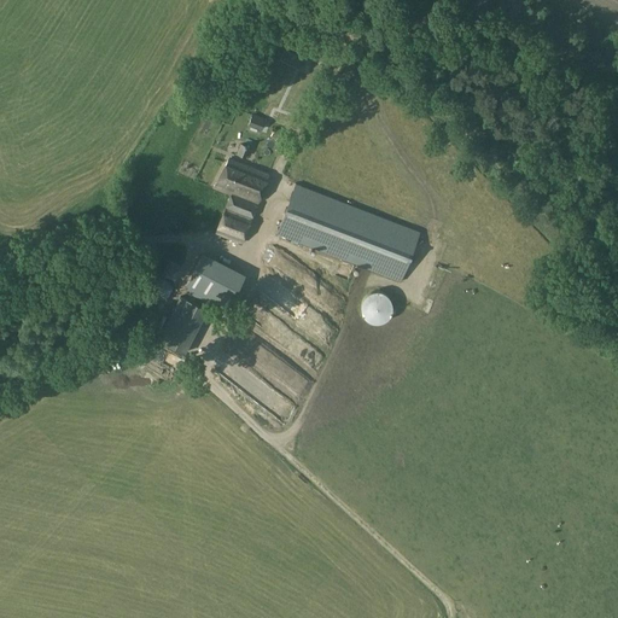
[(278,51),(275,57),(280,59),(301,69),(305,58),(285,48),(283,53),(278,51)]
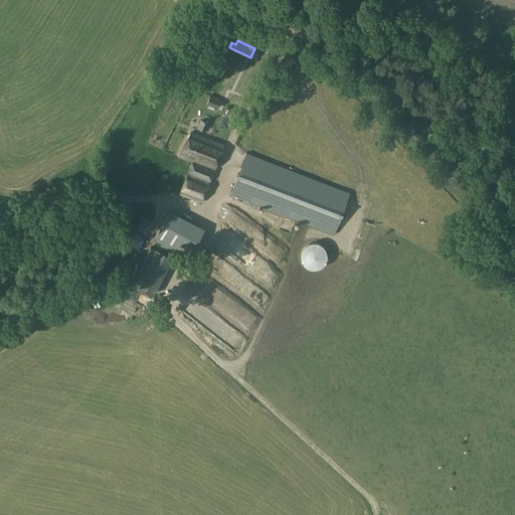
[(197,130),(204,132),(209,118),(202,116),(197,130)]
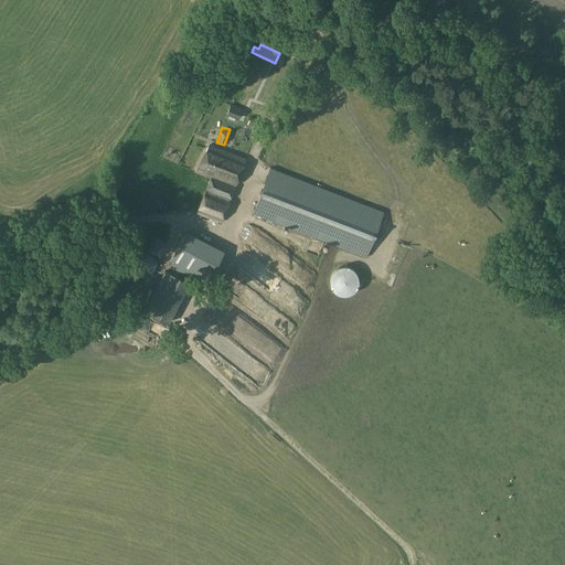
[(210,179),(234,188),(245,160),(208,146),(196,173),(210,179)]
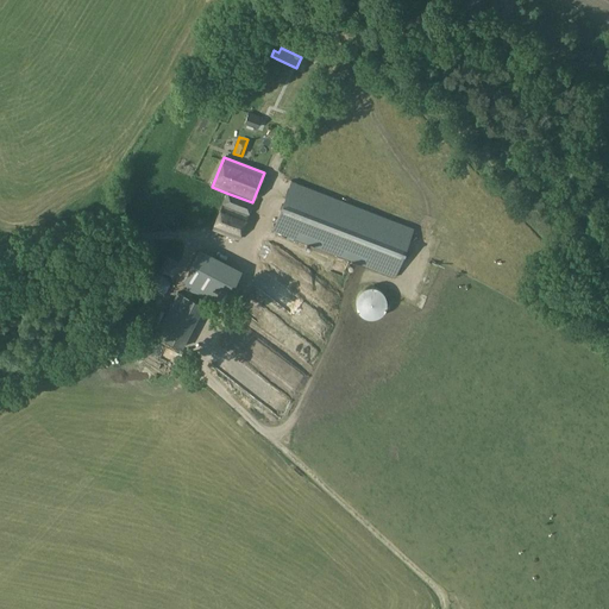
[(412,228),(375,214),(290,182),(271,231),(393,278),(412,228)]
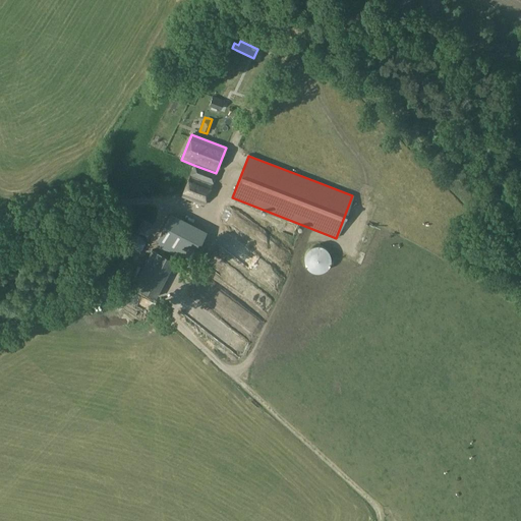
[(216,173),(193,165),(189,175),(212,184),(216,173)]
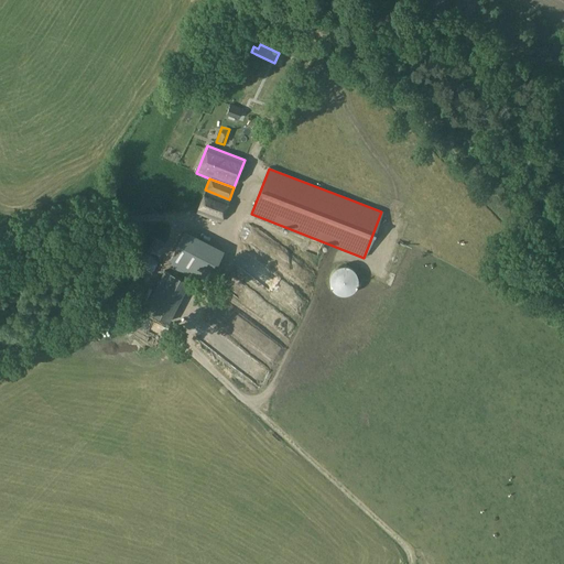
[(220,221),(229,199),(205,190),(196,213),(220,221)]
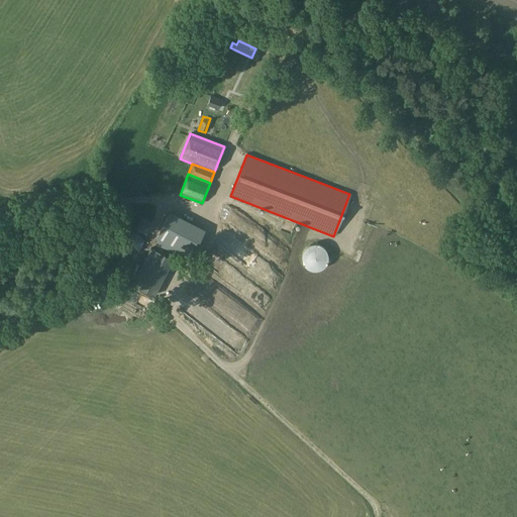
[(232,207),(224,217),(241,230),(249,221),(232,207)]
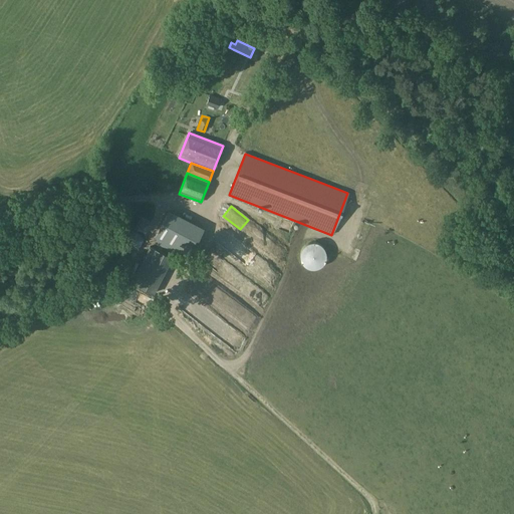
[(206,229),(170,211),(156,237),(192,256),(206,229)]
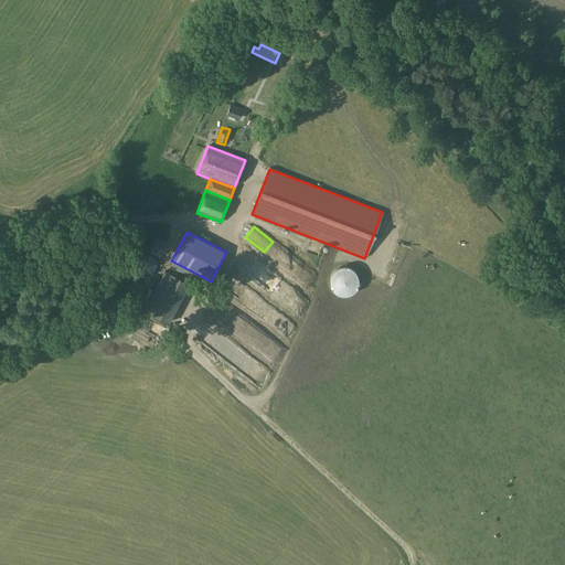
[(151,251),(161,254),(164,246),(155,243),(151,251)]
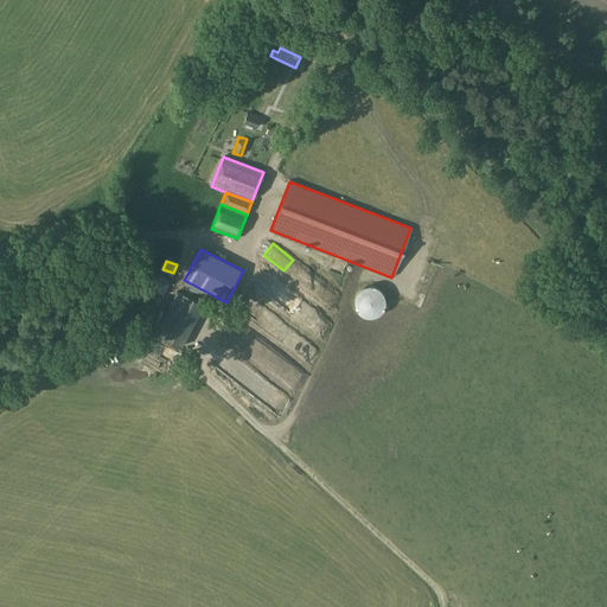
[(142,270),(139,276),(142,278),(138,285),(146,288),(153,278),(142,270)]
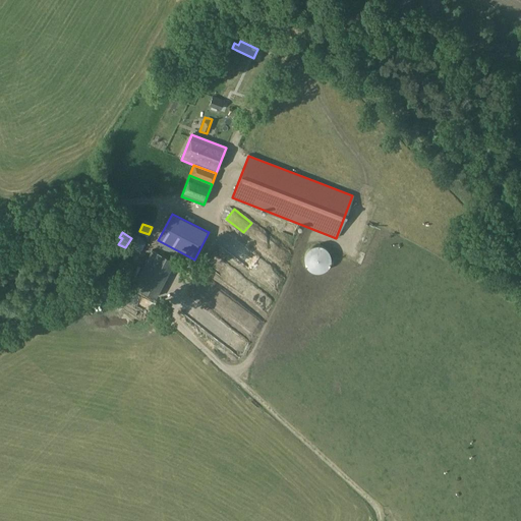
[(216,242),(270,289),(278,280),(225,232),(216,242)]
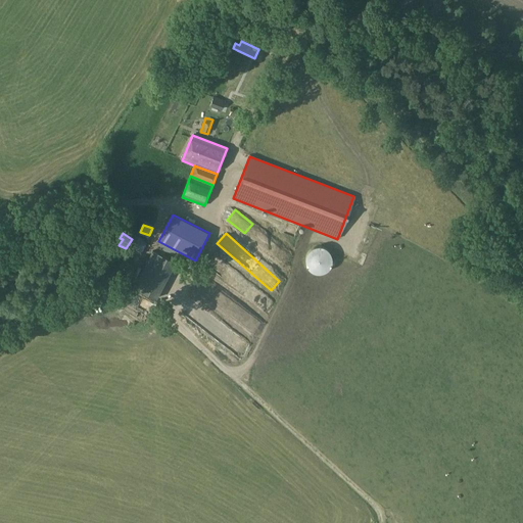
[(130,241),(136,251),(146,244),(140,235),(130,241)]
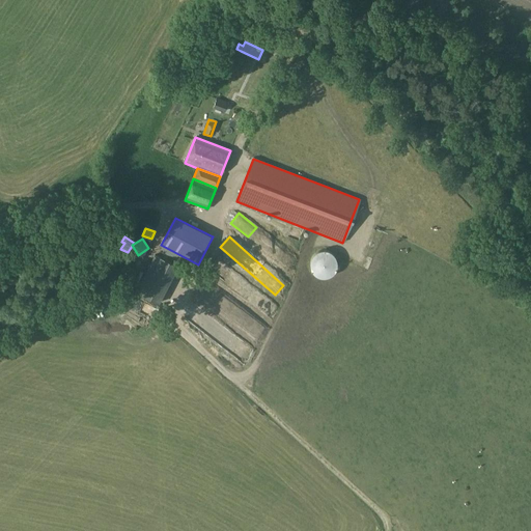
[(337,266),(337,264),(337,262),(337,261),(337,260),(336,259),(336,258),(335,257),(335,256),(334,255),(333,254),(332,253),(331,252),(330,252),(328,251),(327,251),(326,251),(325,250),(323,250),(322,251),(320,251),(319,251),(317,252),(316,253),(315,253),(314,254),(313,255),(312,256),(312,257),(311,258),(311,260),(310,261),(310,262),(310,263),(310,264),(310,267),(311,268),(311,269),(311,270),(312,272),(313,273),(314,274),(316,275),(316,276),(318,276),(319,277),(320,277),(322,277),(323,278),(325,278),(326,277),(327,277),(328,277),(330,276),(331,276),(332,275),(333,274),(334,273),(335,272),(335,271),(336,270),(336,269),(337,267),(337,266)]
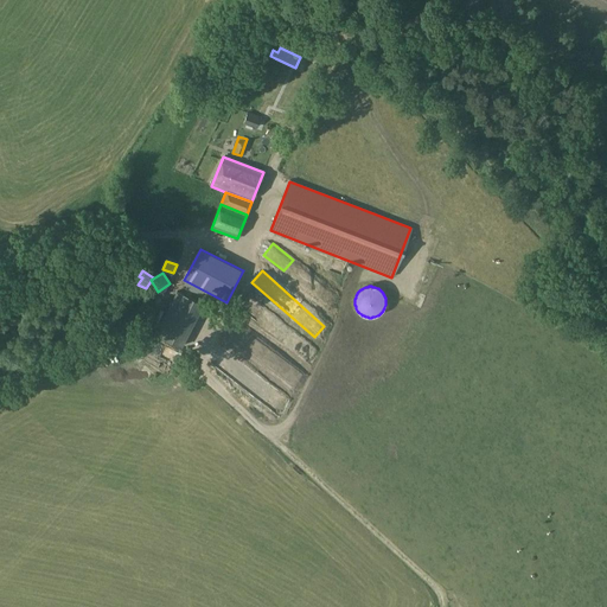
[(204,307),(178,293),(159,324),(186,339),(204,307)]
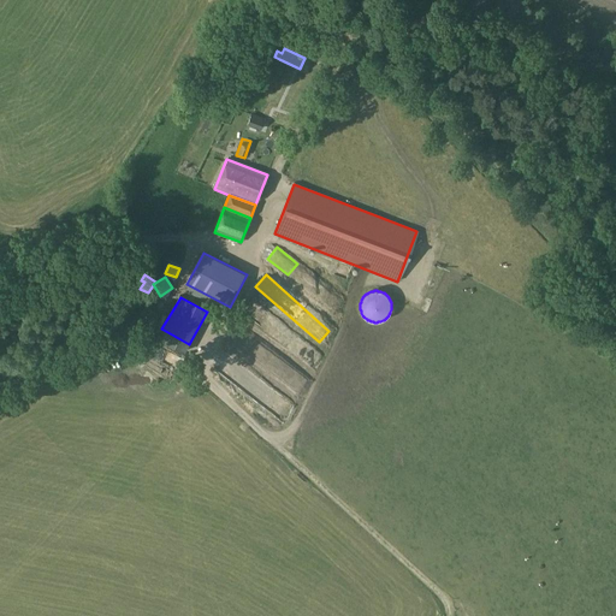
[(254,314),(259,303),(249,298),(244,311),(254,314)]
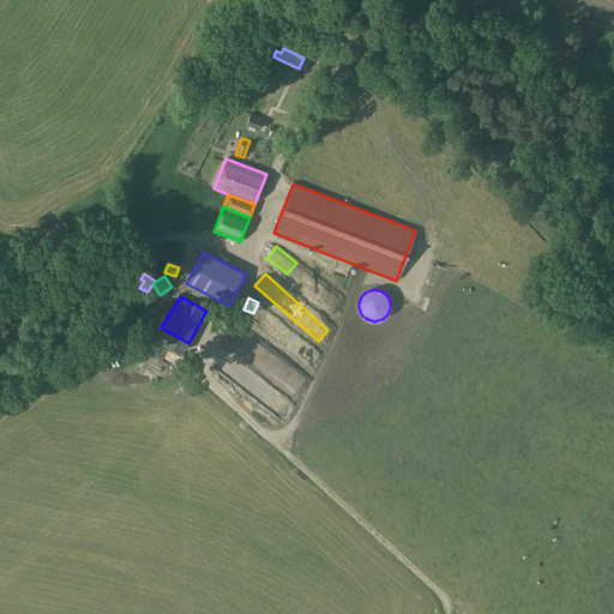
[(156,312),(145,305),(138,317),(149,323),(156,312)]
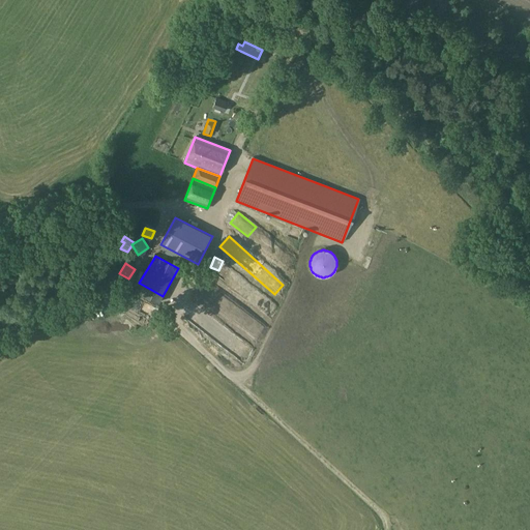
[(263,316),(272,305),(239,275),(230,286),(263,316)]
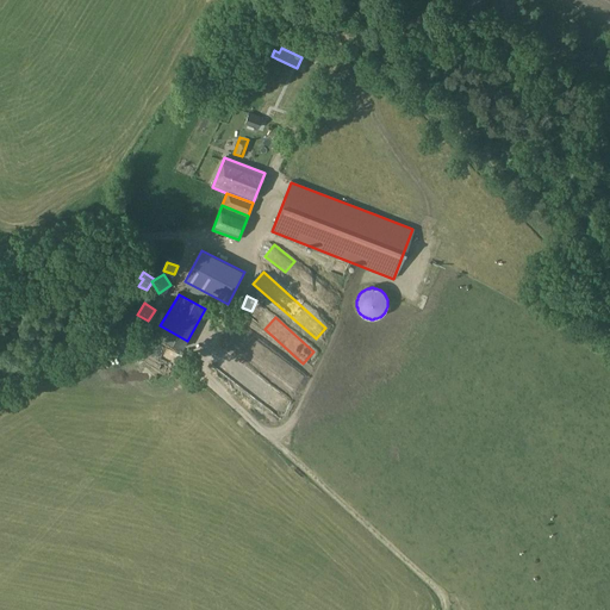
[(157,348),(162,342),(147,329),(142,335),(157,348)]
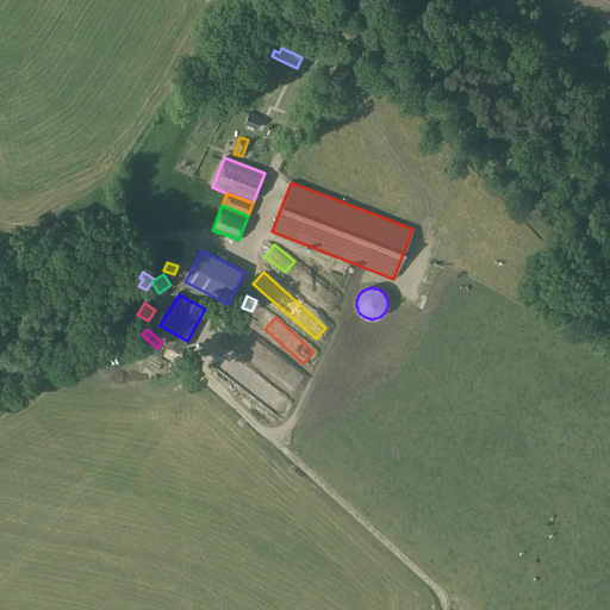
[(206,359),(256,393),(266,379),(216,346),(206,359)]
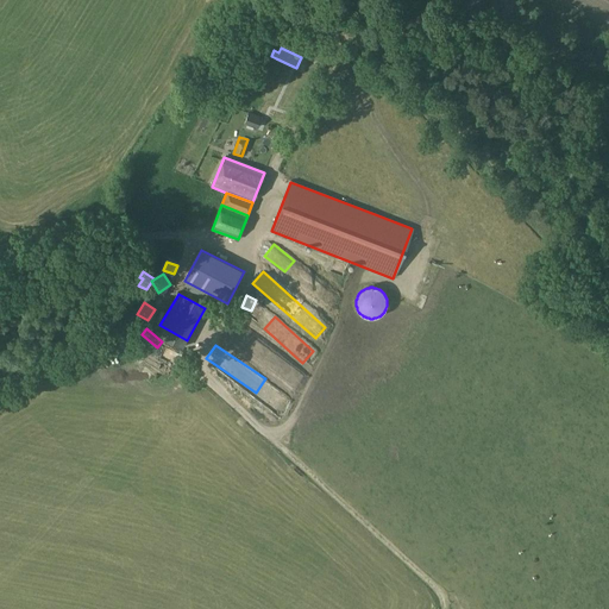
[(268,389),(257,400),(271,414),(282,403),(268,389)]
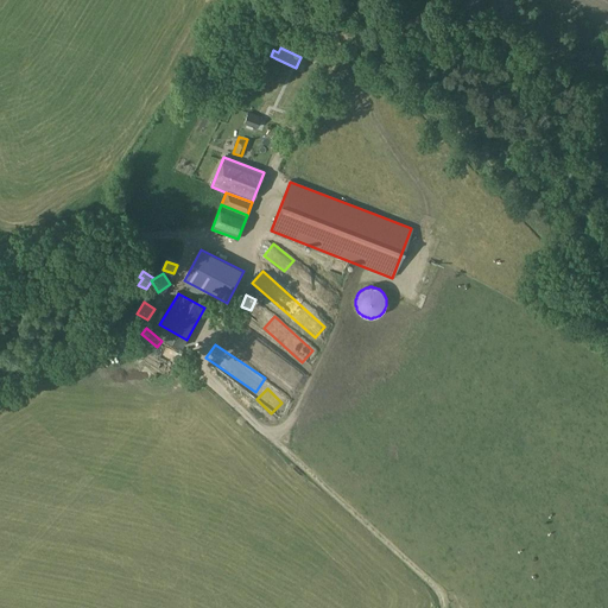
All buildings are outlined.
